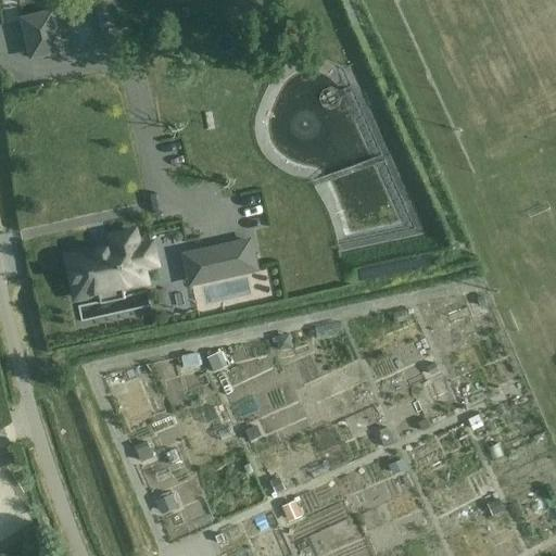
[(25,20),(34,55),(60,50),(51,14),(25,20)]
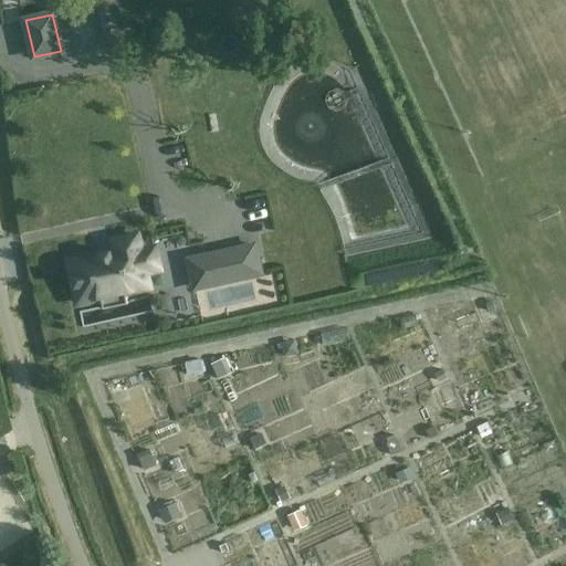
[(115,251),(69,261),(79,303),(101,297),(104,308),(128,303),(126,292),(149,287),(146,272),(159,269),(155,248),(140,251),(137,234),(113,240),(115,251)]
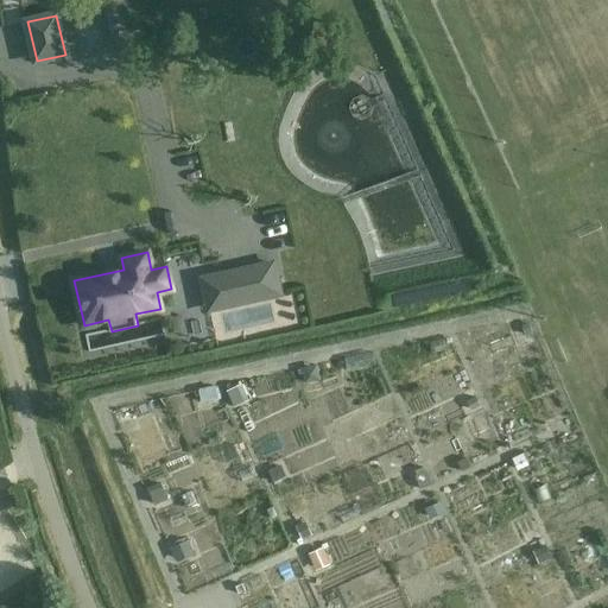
[(273,264),(203,279),(209,310),(280,295),(273,264)]
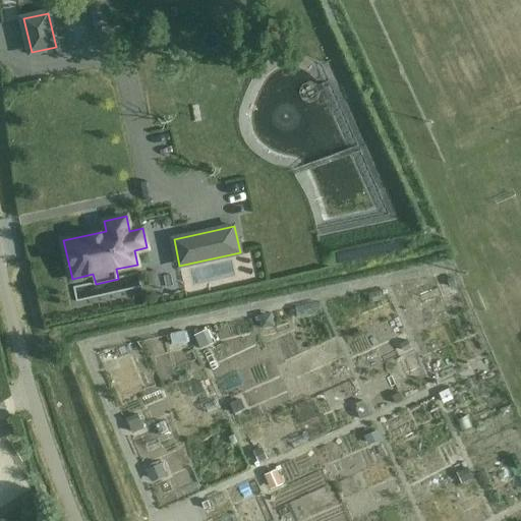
[(453,279),(448,281),(452,289),(457,287),(453,279)]
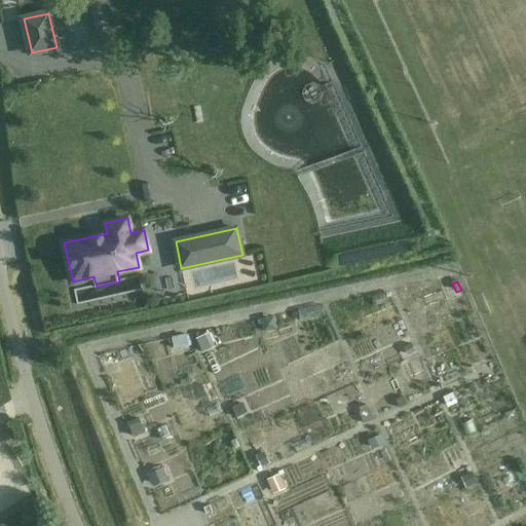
[(293,322),(314,316),(311,302),(289,307),(293,322)]
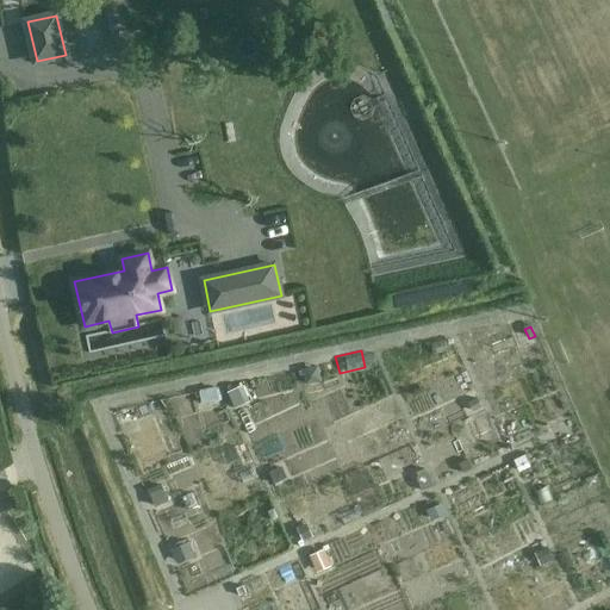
[(317,371),(305,373),(307,385),(319,383),(317,371)]
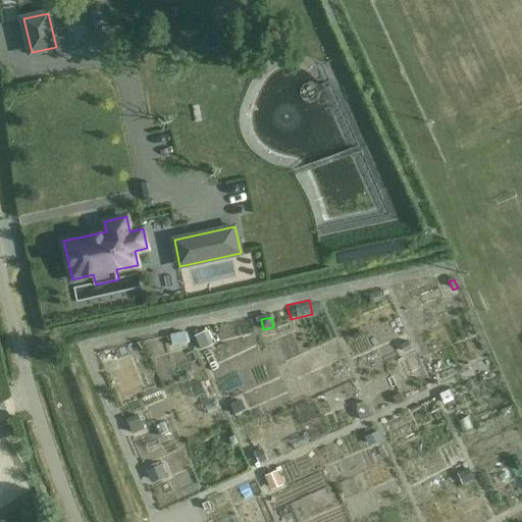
[(207,331),(196,336),(201,347),(212,342),(207,331)]
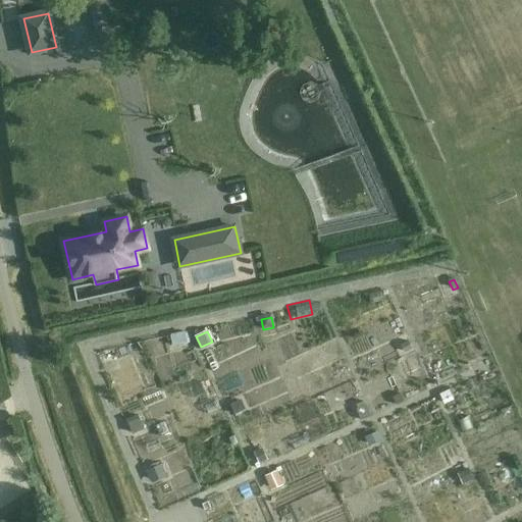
[(185,332),(171,335),(173,346),(187,343),(185,332)]
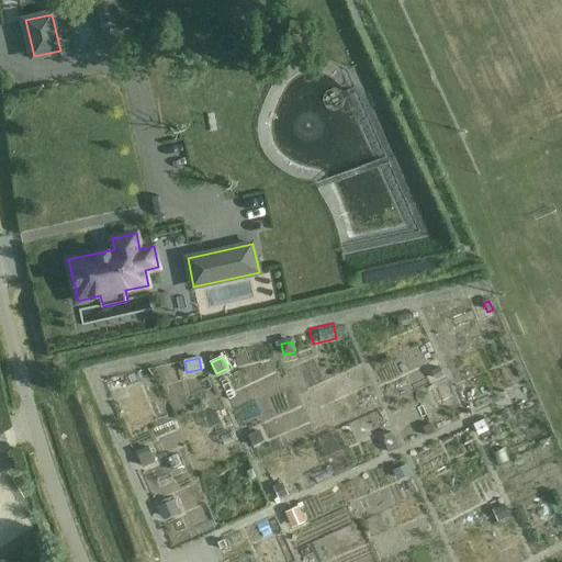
[(440,370),(433,373),(437,382),(445,379),(440,370)]
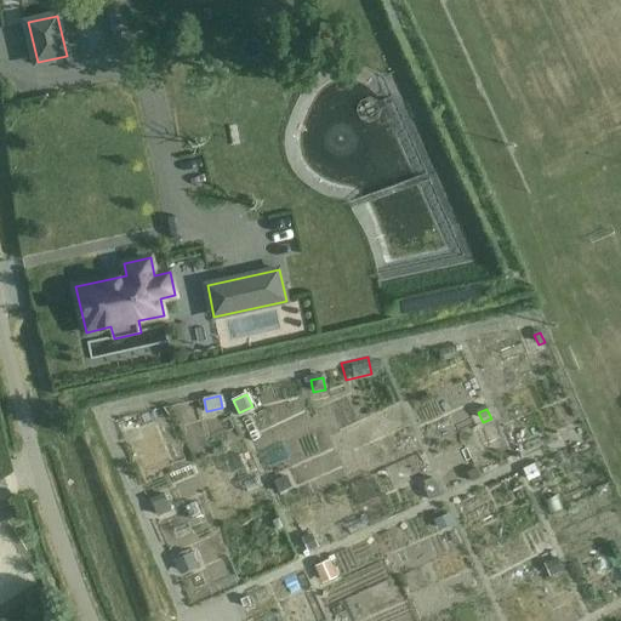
[(131,421),(120,425),(124,434),(134,431),(131,421)]
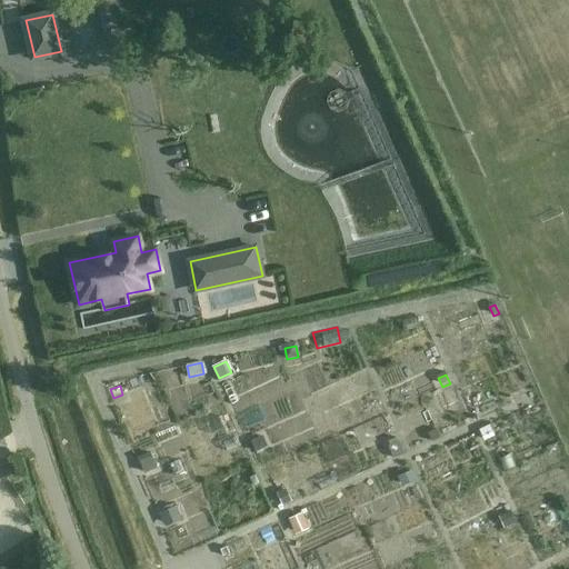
[(490,428),(481,431),(485,440),(493,437),(490,428)]
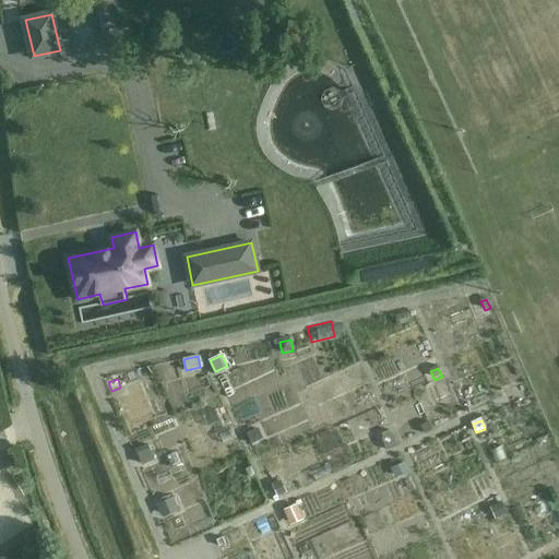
[(428,421),(420,426),(424,432),(431,429),(428,421)]
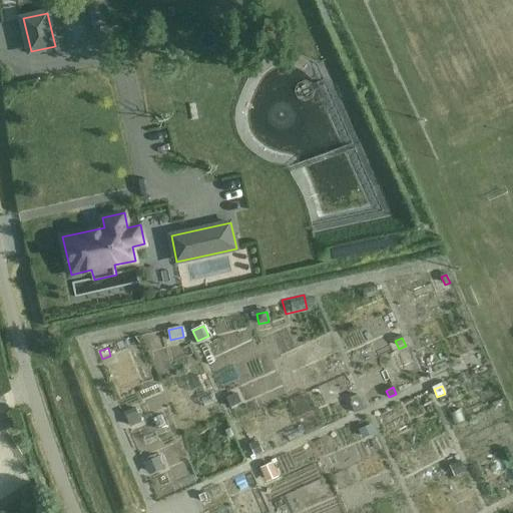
[(235,393),(225,398),(230,407),(240,402),(235,393)]
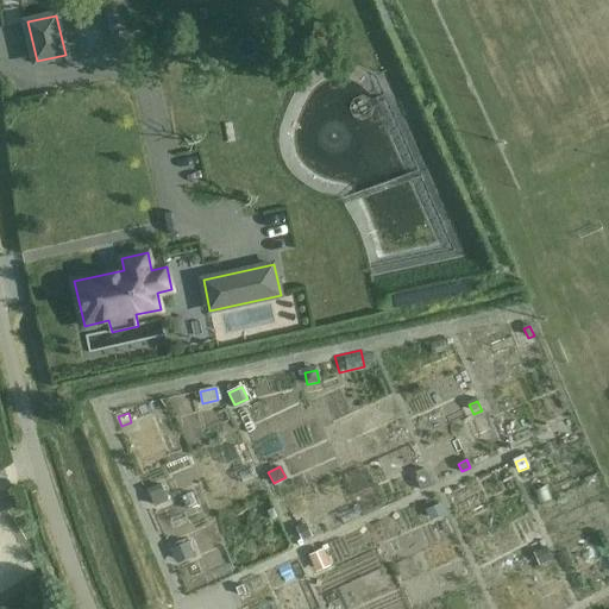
[(427,473),(416,477),(421,490),(433,485),(427,473)]
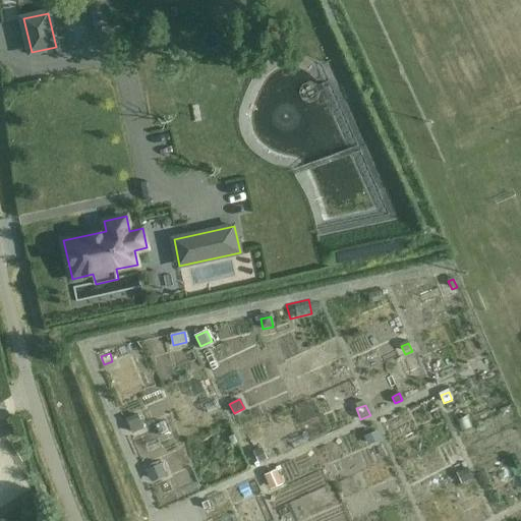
[(138,420),(128,424),(132,435),(143,429),(138,420)]
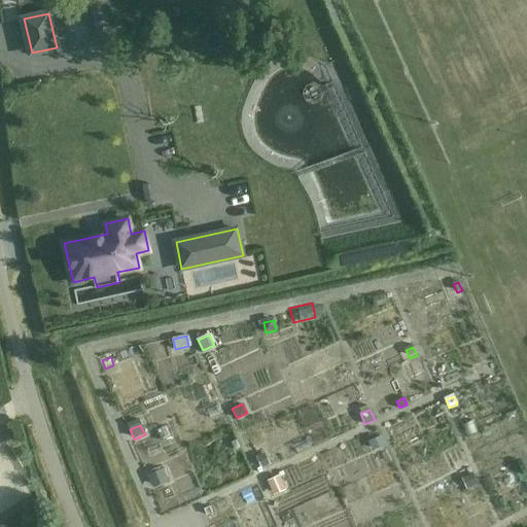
[(382,435),(370,441),(373,448),(385,443),(382,435)]
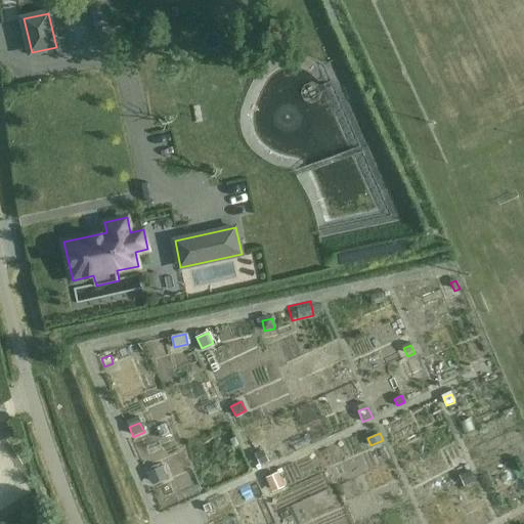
[(163,468),(147,474),(154,488),(169,482),(163,468)]
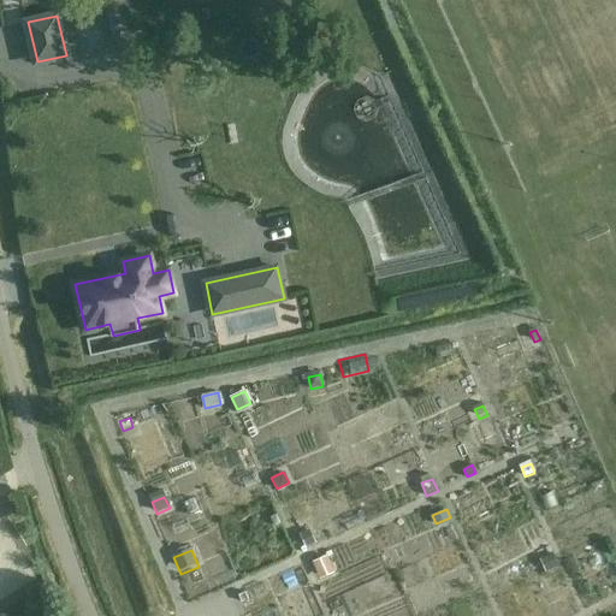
[(552,556),(542,561),(546,572),(557,567),(552,556)]
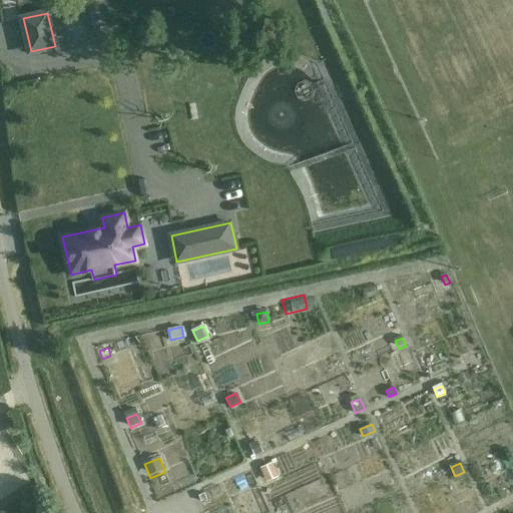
[(272,465),(261,470),(268,483),(278,478),(272,465)]
